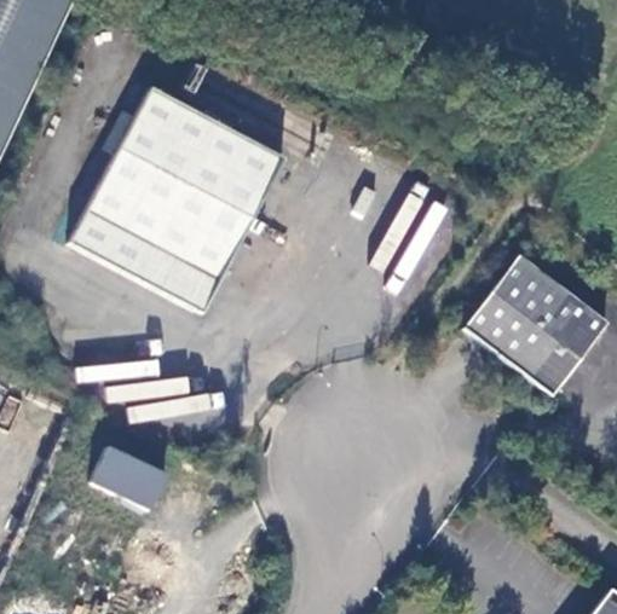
[(0,0),(0,150),(71,0),(0,0)]
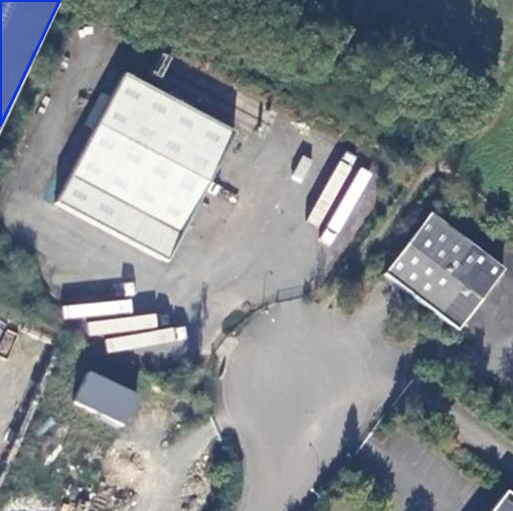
[(126,72),(58,201),(164,257),(171,243),(176,245),(237,132),(193,108),(195,102),(173,91),(170,96),(126,72)]
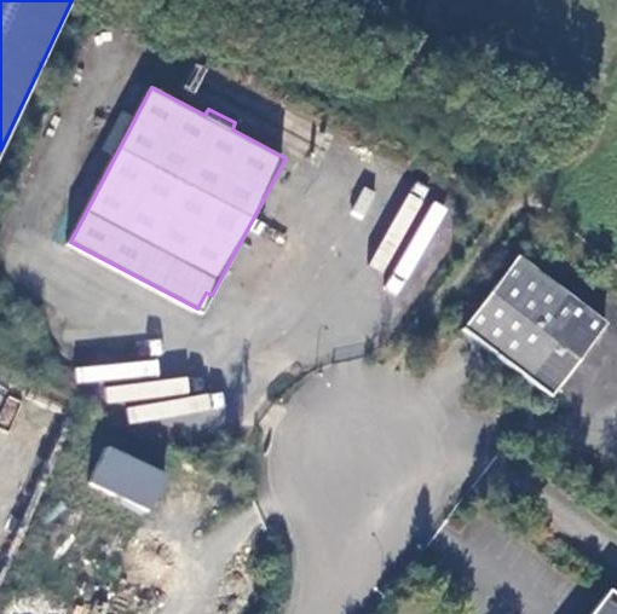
[(422,249),(449,203),(437,196),(410,243),(422,249)]
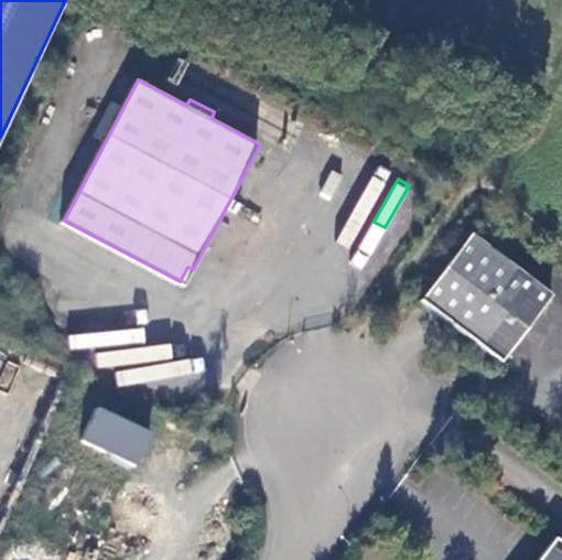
[(473,233),(422,298),(505,358),(553,294),(473,233)]
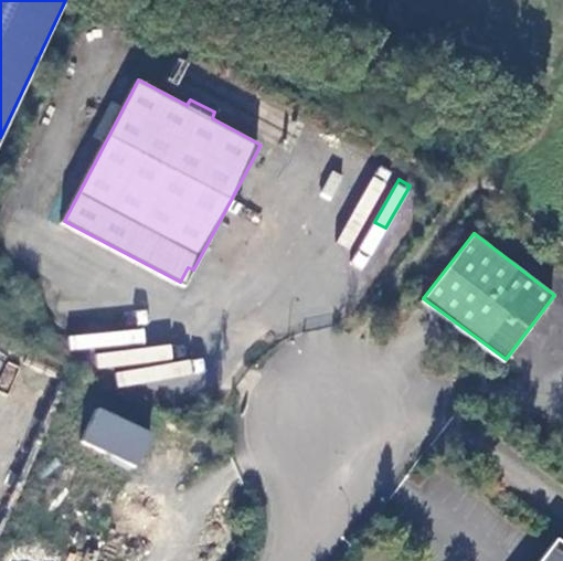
[(186,285),(193,270),(188,267),(180,282),(186,285)]
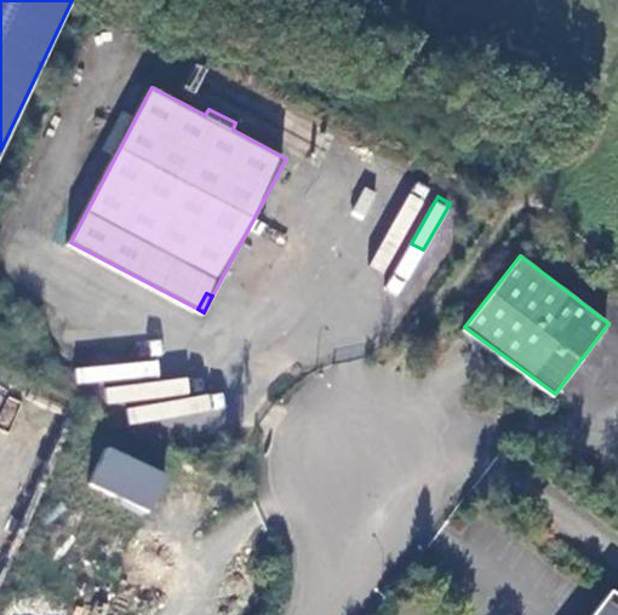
[(87,481),(148,509),(165,472),(104,444),(87,481)]
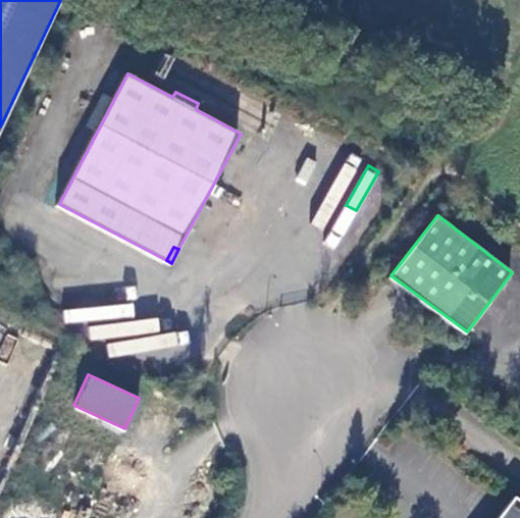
[(519,499),(515,496),(498,517),(519,517),(519,499)]
